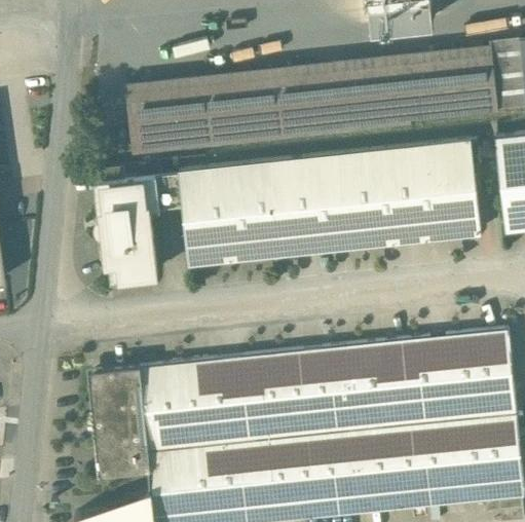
[(430,0),(375,0),(369,1),(371,27),(433,21),(430,0)]
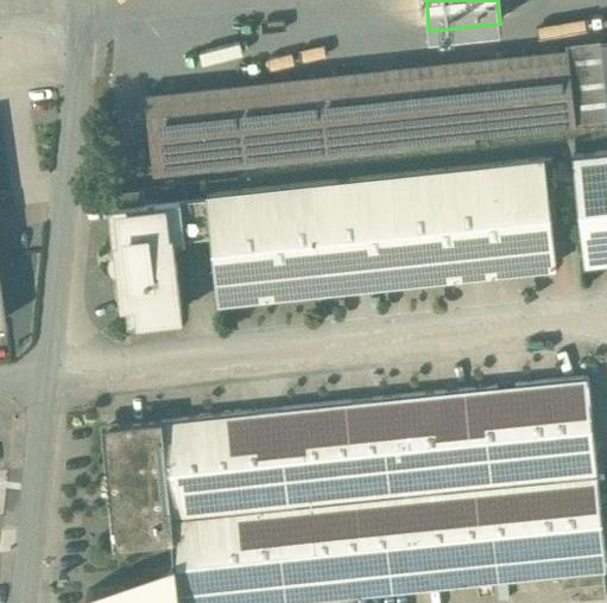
[(598,44),(567,46),(568,57),(575,126),(606,122),(598,44)]
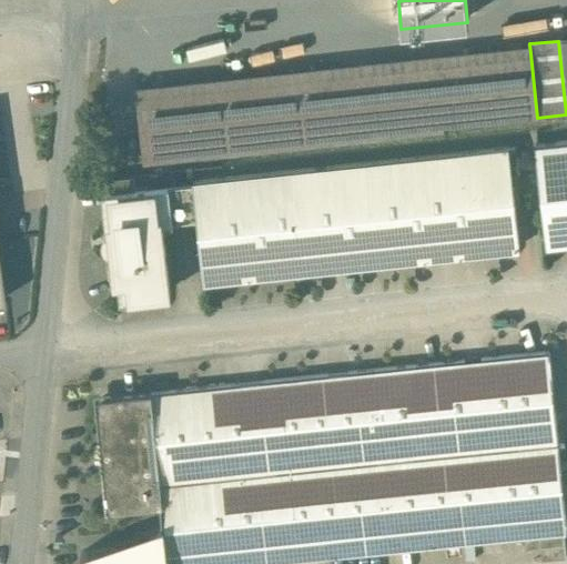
[(530,53),(436,63),(443,128),(537,118),(530,53)]
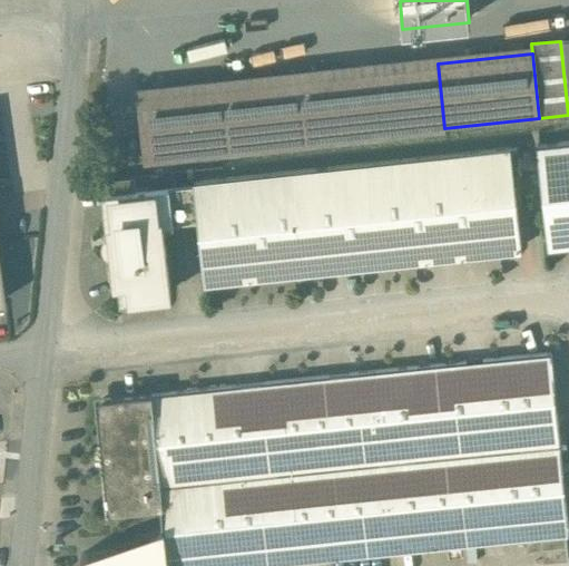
[(438,64),(357,72),(357,74),(365,140),(444,133),(444,128),(438,64)]
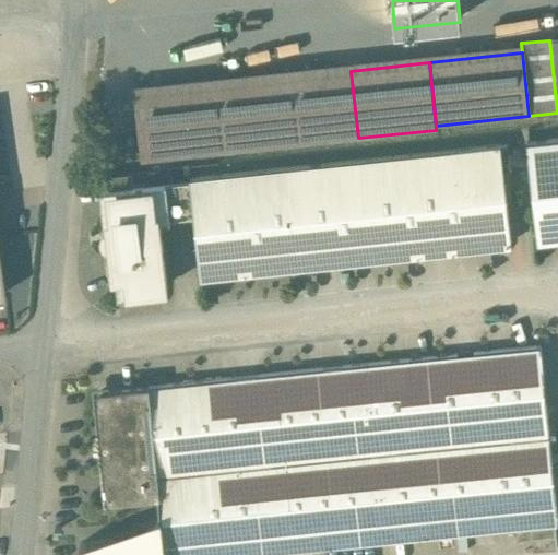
[(351,72),(133,96),(140,162),(358,138),(351,72)]
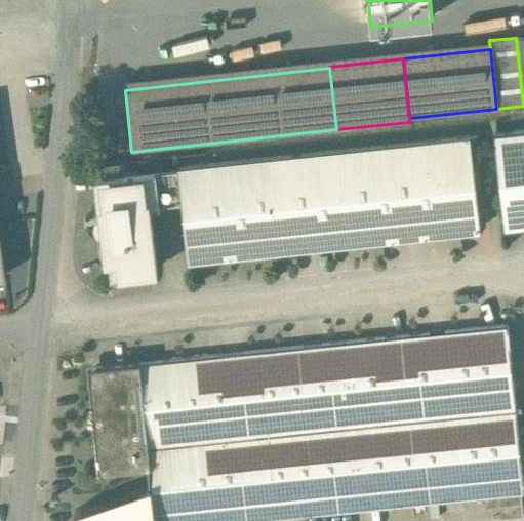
[(523,133),(494,137),(505,230),(523,227),(523,133)]
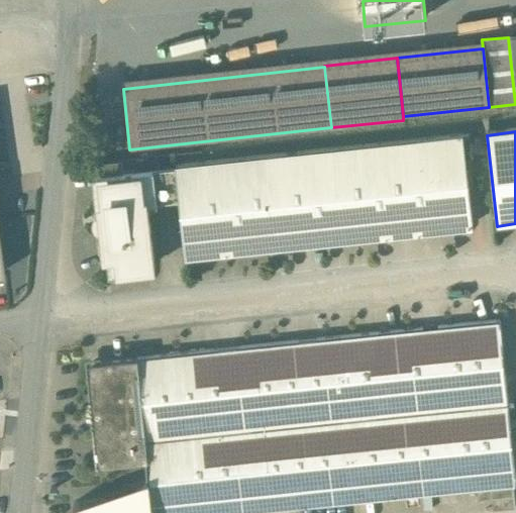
[(460,137),(175,169),(179,201),(178,201),(184,259),(471,227),(460,137)]
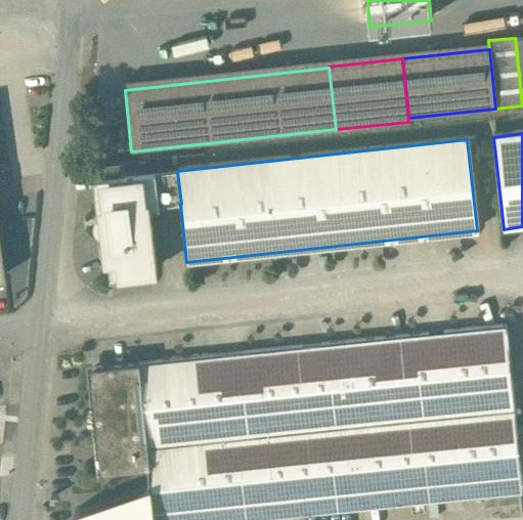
[(122,165),(98,167),(99,180),(124,177),(122,165)]
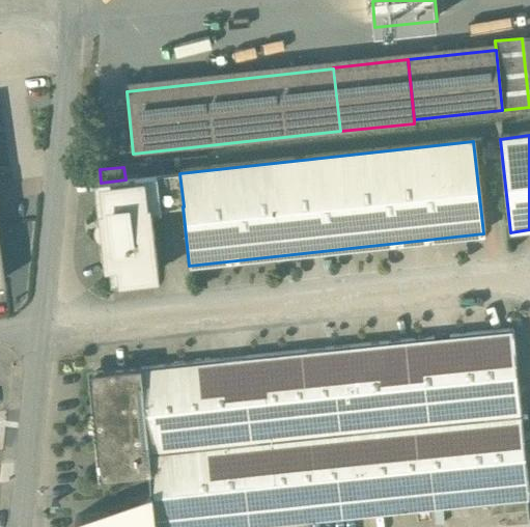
[(126,179),(101,183),(105,215),(149,211),(183,206),(184,206),(179,173),(126,179)]
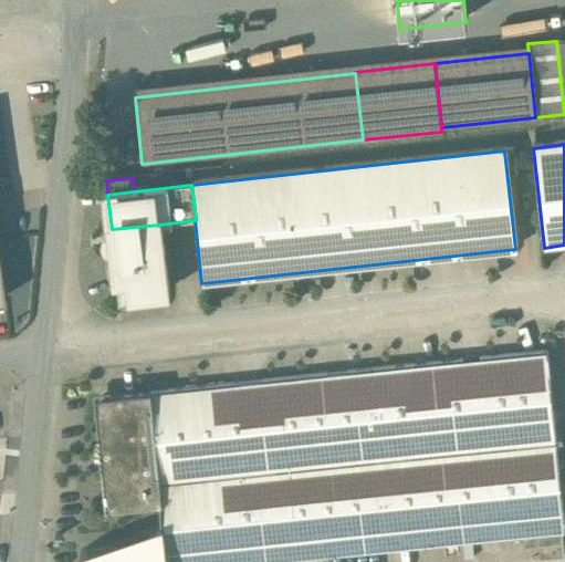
[(159,225),(112,229),(119,299),(167,294),(159,225)]
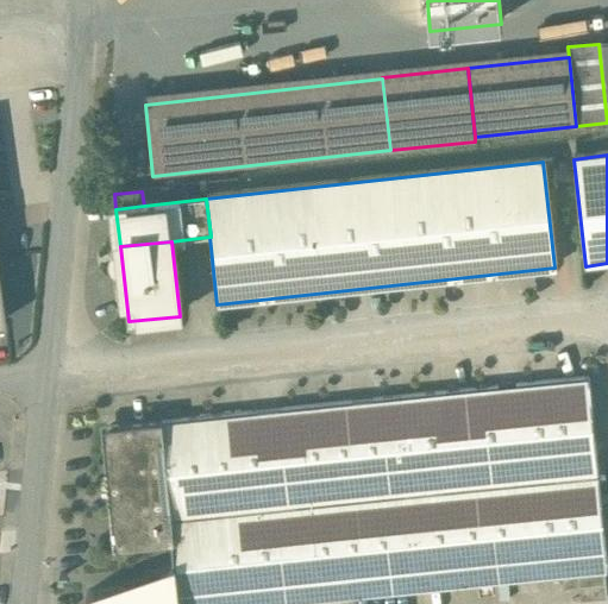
[(0,360),(10,359),(4,328),(0,328),(0,360)]
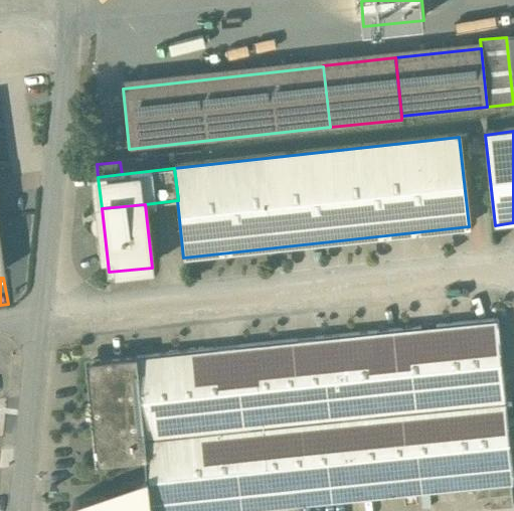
[(497,322),(135,360),(144,441),(505,403),(497,322)]
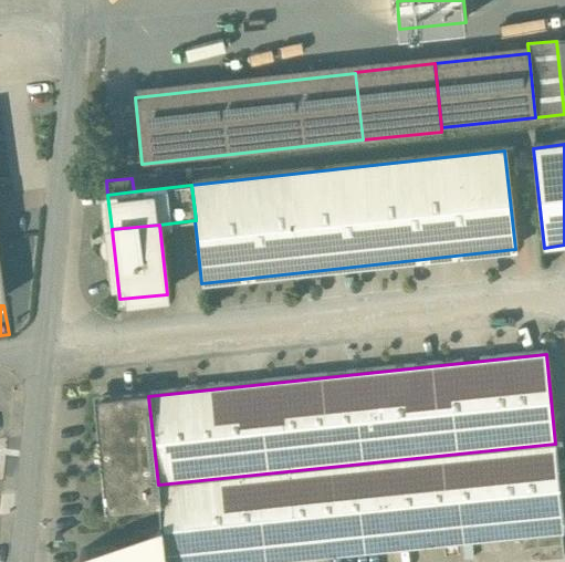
[(148,396),(100,402),(110,509),(159,503),(158,485),(148,396)]
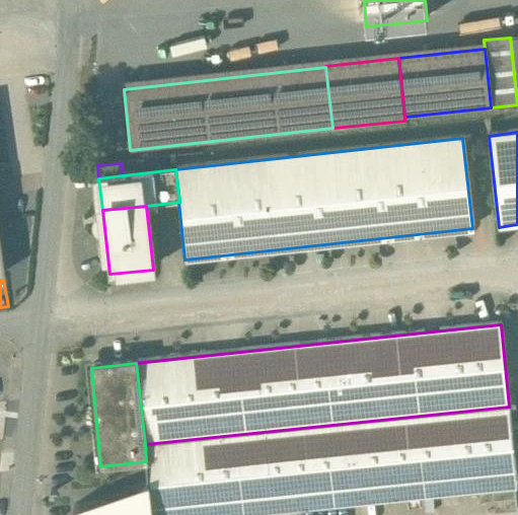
[(509,407),(145,444),(146,461),(149,485),(152,514),(260,514),(517,488),(509,407)]
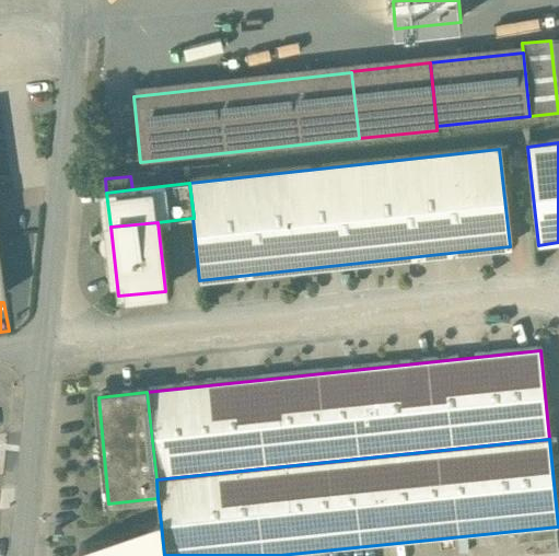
[(159,523),(79,548),(79,555),(164,555),(161,523),(159,523)]
